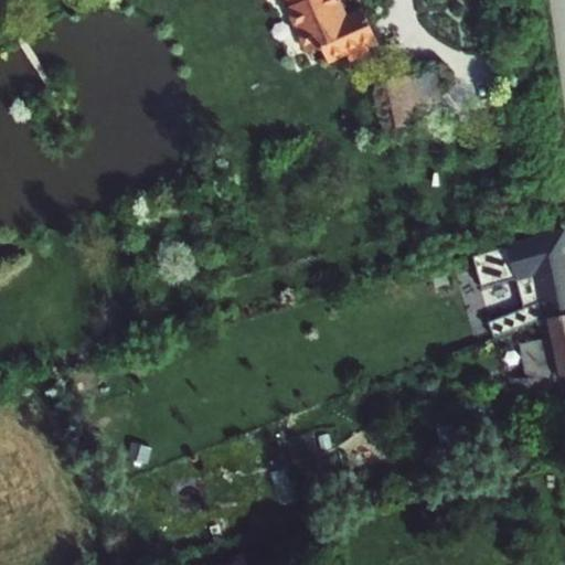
[(286,0),(289,6),(286,8),(306,53),(319,46),(320,49),(323,48),(330,64),(348,55),(351,63),(372,54),(368,46),(379,42),(363,7),(349,13),(342,0),(286,0)]
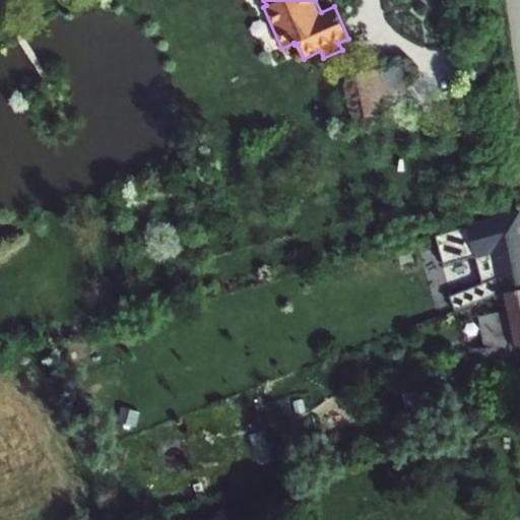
[(371,115),(413,107),(404,62),(362,71),(371,115)]
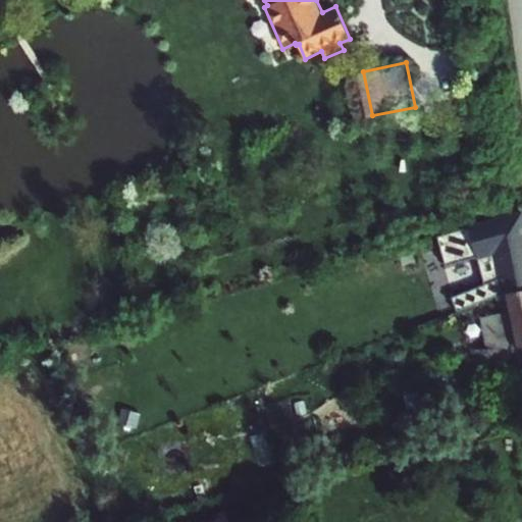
[(458,313),(504,293),(521,289),(521,211),(469,225),(470,227),(438,236),(447,266),(478,258),(484,284),(453,297),(458,313)]
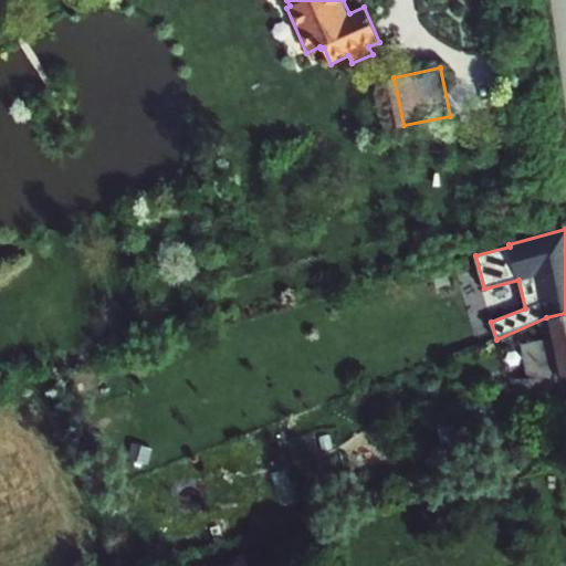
[(451,274),(435,279),(437,290),(454,286),(451,274)]
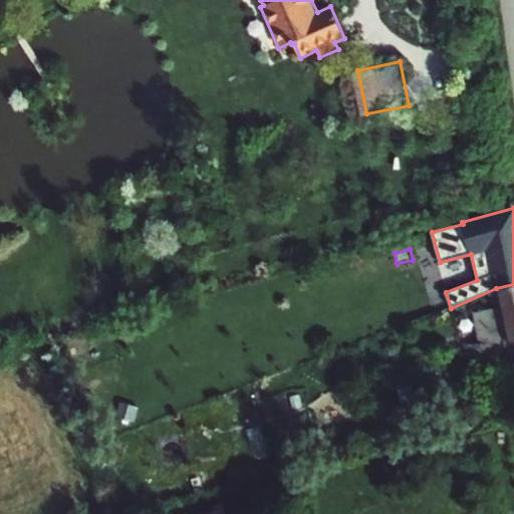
[(513,284),(496,288),(500,306),(507,342),(513,340),(513,284)]
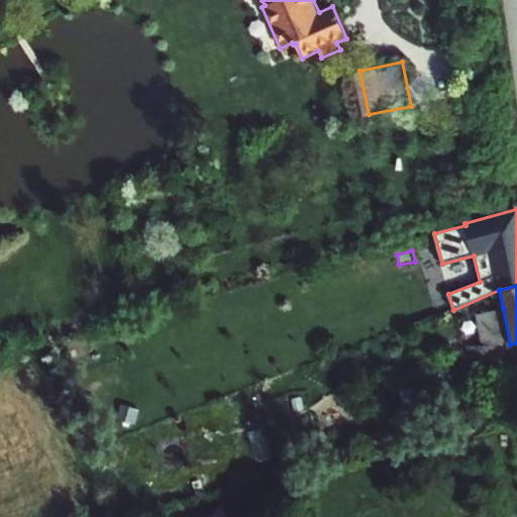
[(510,344),(503,308),(476,315),(483,345),(475,347),(476,354),(464,356),(467,369),(506,363),(505,353),(499,353),(498,346),(510,344)]
